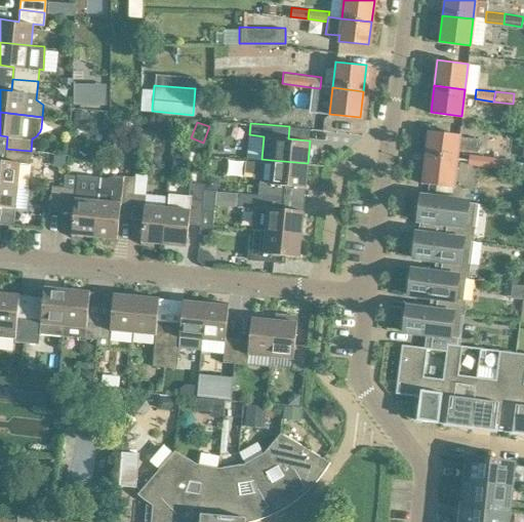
[(428,130),(425,156),(455,160),(457,148),(477,150),(478,136),(428,130)]
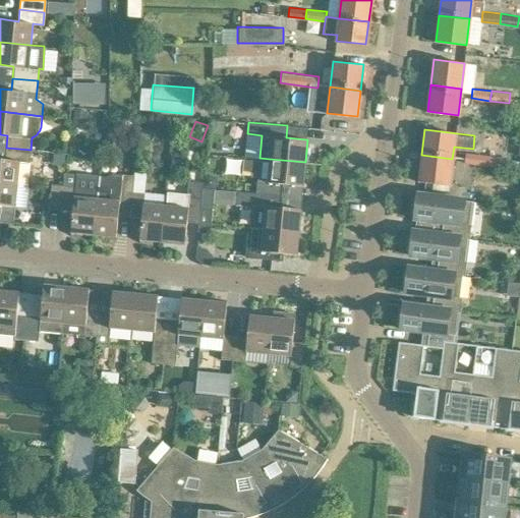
[(0,181),(16,183),(16,181),(26,182),(29,162),(30,162),(31,150),(6,148),(4,159),(0,158),(0,181)]
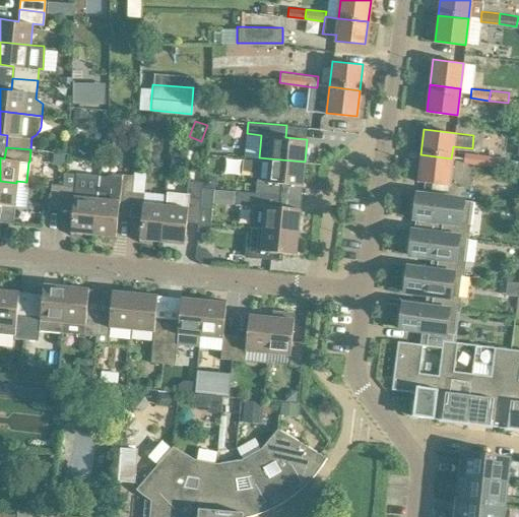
[(463,162),(481,164),(483,153),(465,151),(463,162)]
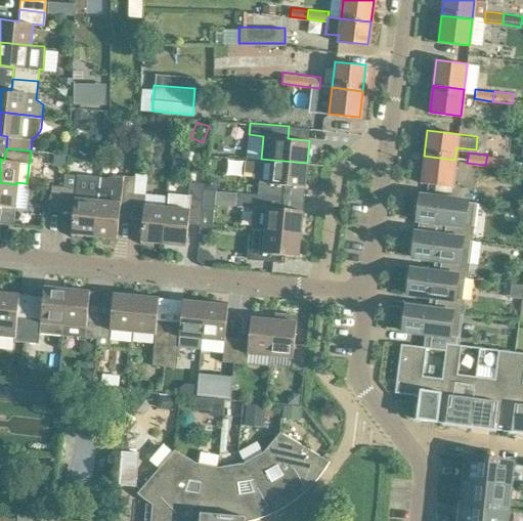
[(487,155),(485,165),(504,167),(505,158),(487,155)]
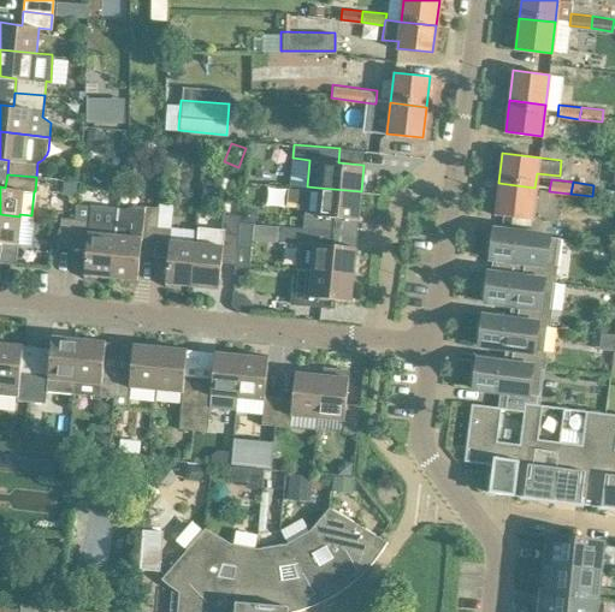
[(534,188),(498,183),(495,214),(531,218),(534,188)]
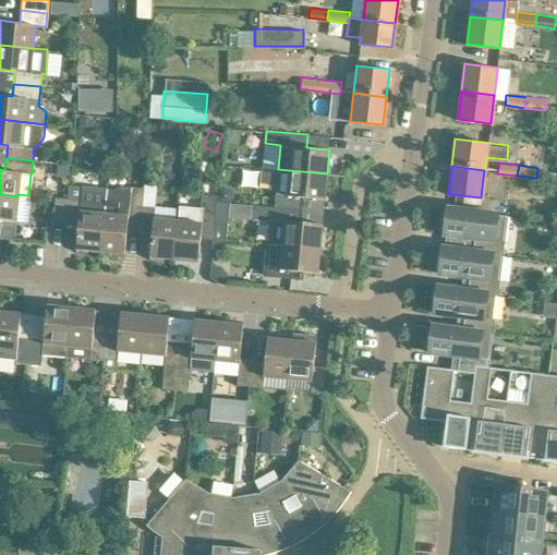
[(276,188),(274,206),(300,208),(301,196),(324,198),(327,173),(289,170),(278,169),(269,168),(267,188),(276,188)]
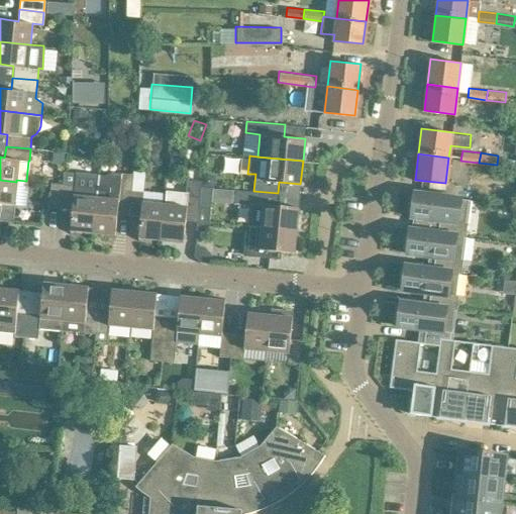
[(70,229),(92,232),(96,197),(98,174),(64,171),(63,183),(61,207),(72,208),(70,229)]
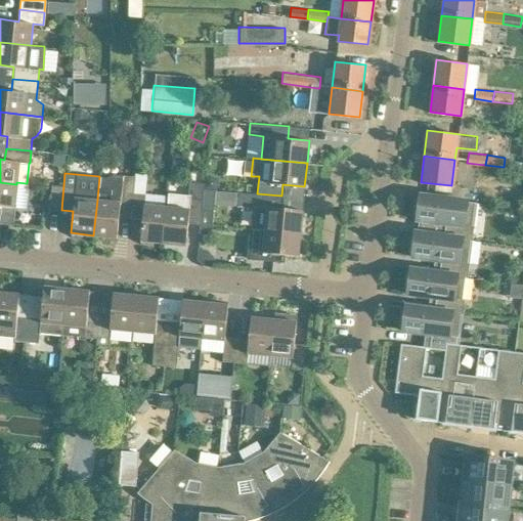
[(119,216),(130,217),(133,192),(135,175),(113,173),(106,177),(99,176),(97,200),(93,235),(116,237),(119,216)]
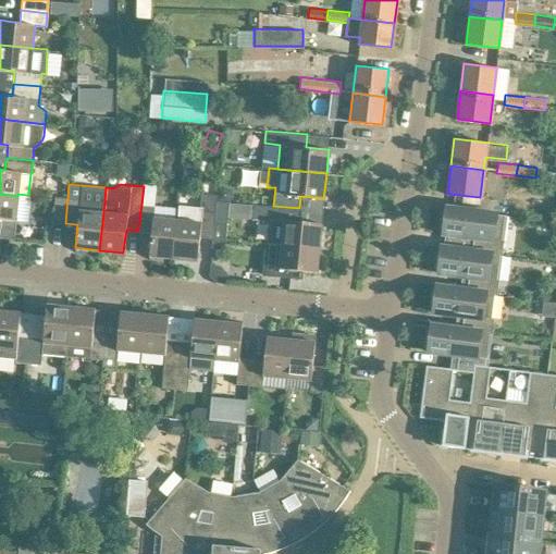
[(220,189),(220,198),(231,199),(232,189),(220,189)]
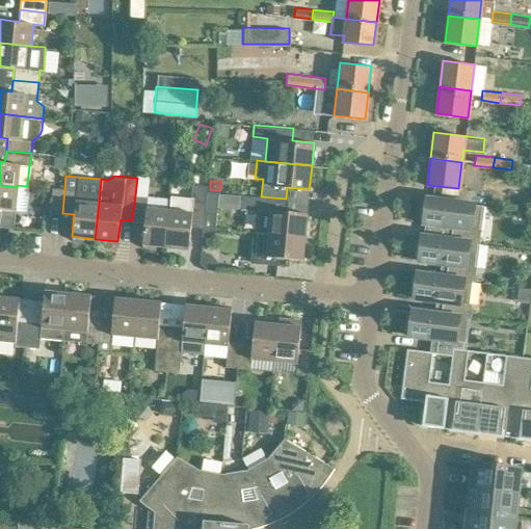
[(169,210),(165,246),(188,248),(190,227),(202,228),(203,228),(205,211),(206,203),(207,185),(191,183),(189,201),(193,202),(192,212),(169,210)]
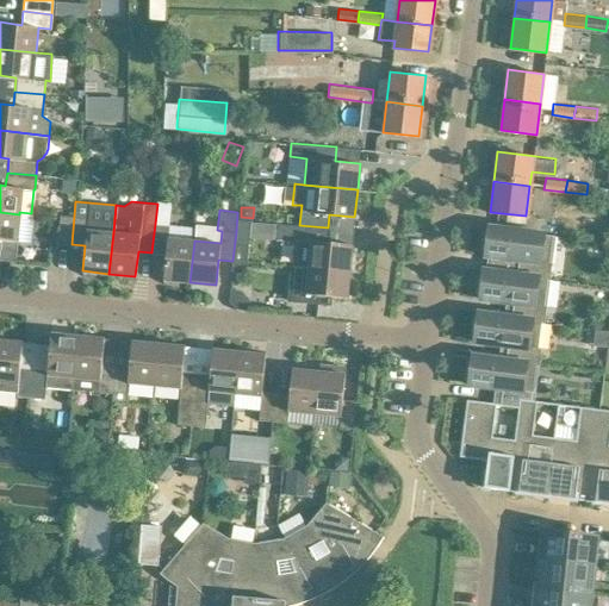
[(19,214),(0,212),(0,258),(14,261),(19,214)]
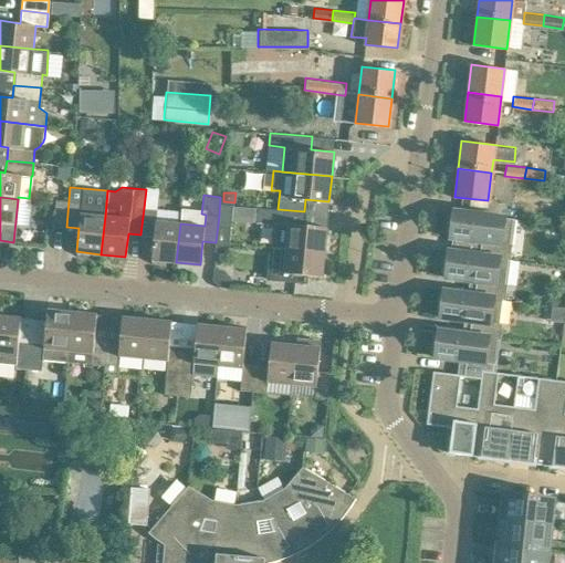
[(52,226),(66,227),(69,200),(55,199),(55,204),(52,226)]
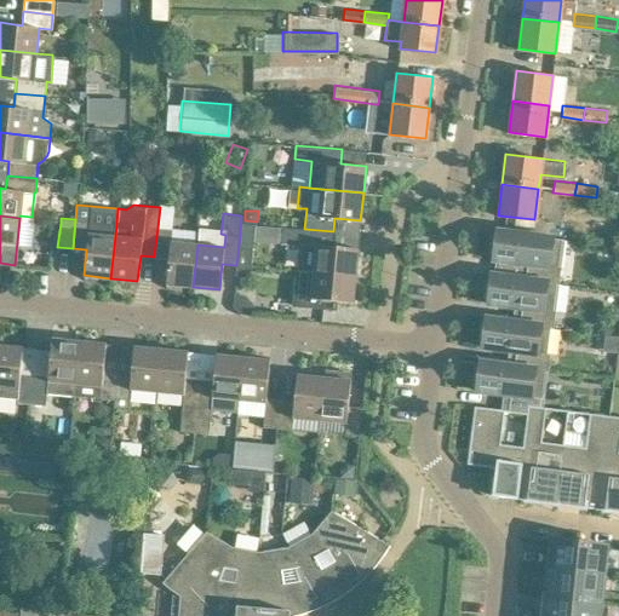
[(241,223),(240,236),(239,246),(252,247),(254,224),(241,223)]
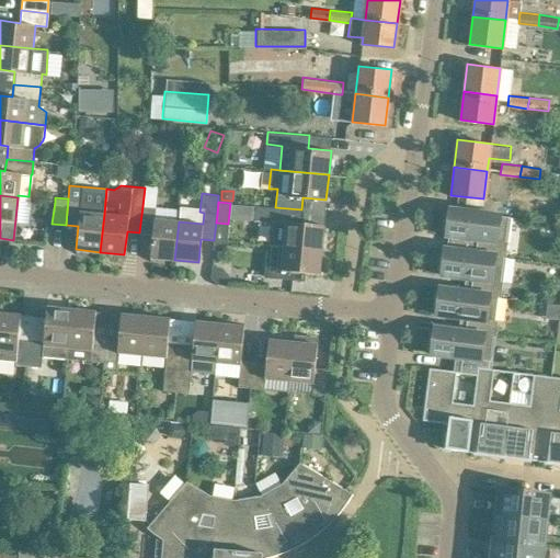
[(271,245),(283,246),(283,245),(321,249),(323,225),(300,223),(301,209),(275,207),(252,205),(251,219),(273,221),(271,245)]
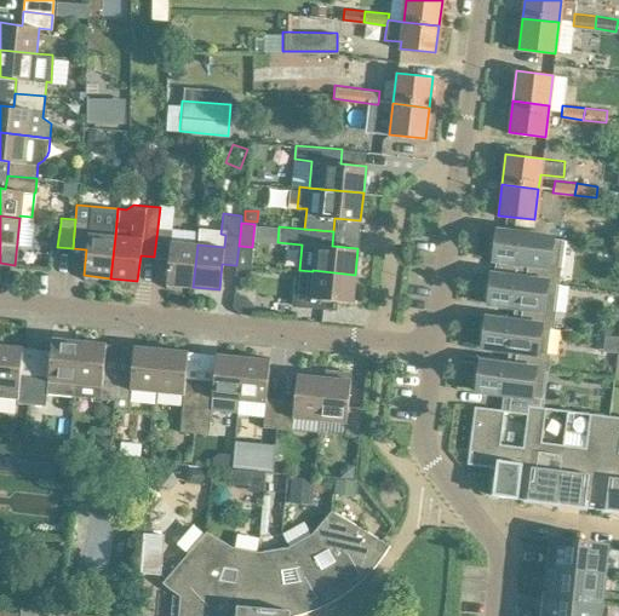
[(165,283),(193,287),(198,245),(194,243),(195,231),(158,228),(154,257),(168,258),(165,283)]
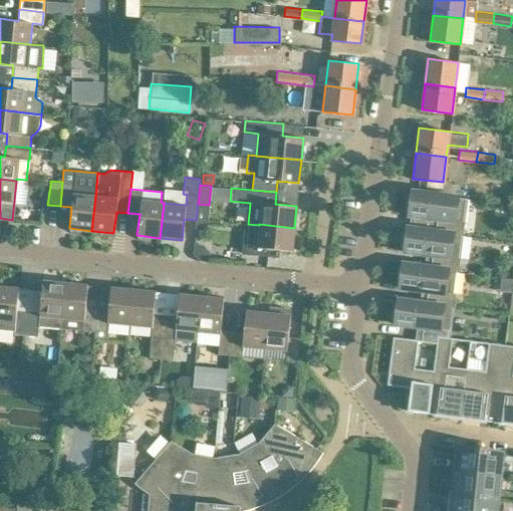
[(461,235),(463,236),(465,220),(463,220),(465,199),(467,200),(468,198),(460,197),(412,191),(411,196),(408,196),(406,208),(409,209),(409,214),(437,218),(435,231),(461,235)]
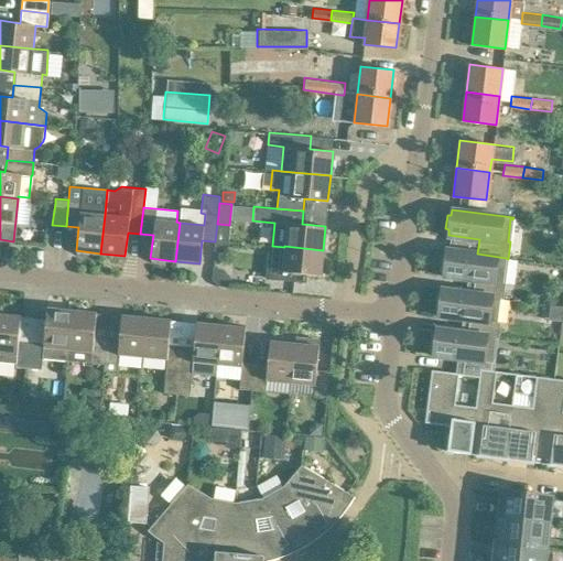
[(229,225),(217,224),(215,241),(214,241),(214,251),(227,252),(229,225)]
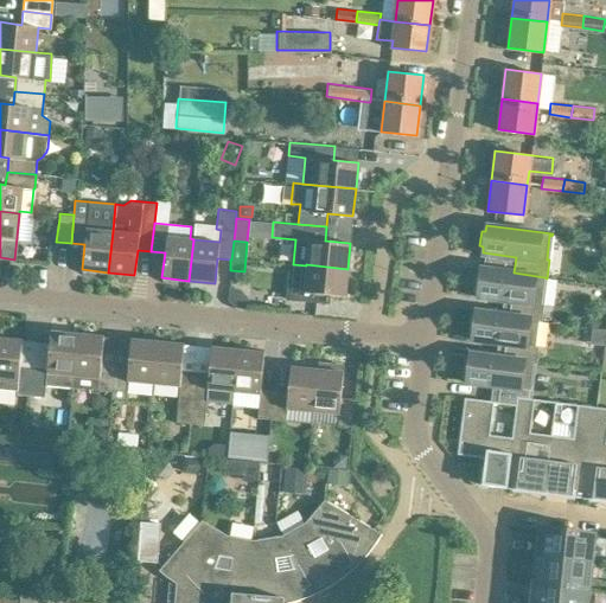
[(306,264),(306,265),(305,280),(288,278),(287,297),(307,300),(307,293),(345,296),(348,269),(306,264)]
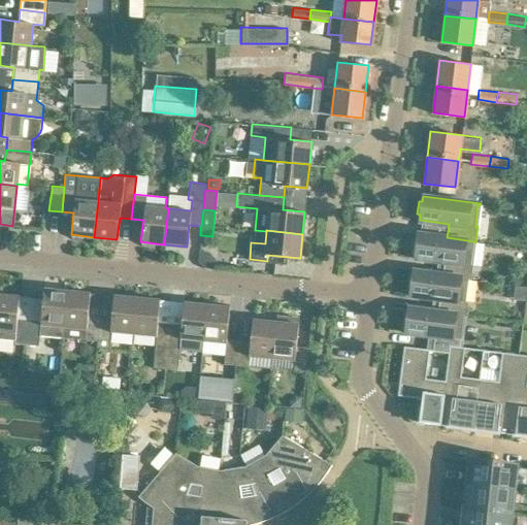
[(461,277),(470,280),(472,263),(470,263),(473,241),(447,237),(418,233),(417,238),(414,238),(413,251),(416,252),(415,257),(443,261),(442,273),(441,274),(461,277)]
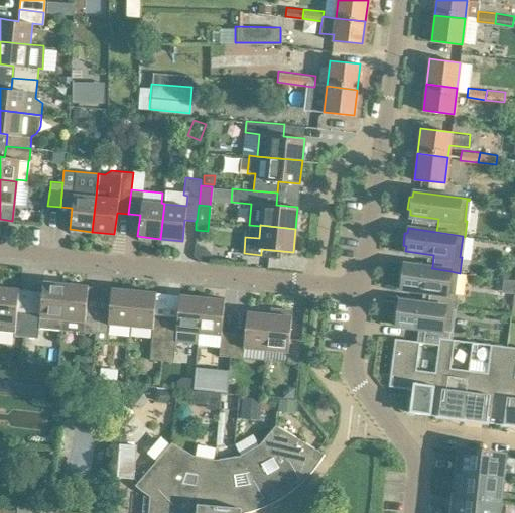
[(453,308),(456,309),(458,293),(448,292),(451,271),(431,268),(432,267),(403,264),(403,269),(400,269),(398,281),(401,281),(400,287),(428,291),(427,303),(427,304),(453,308)]
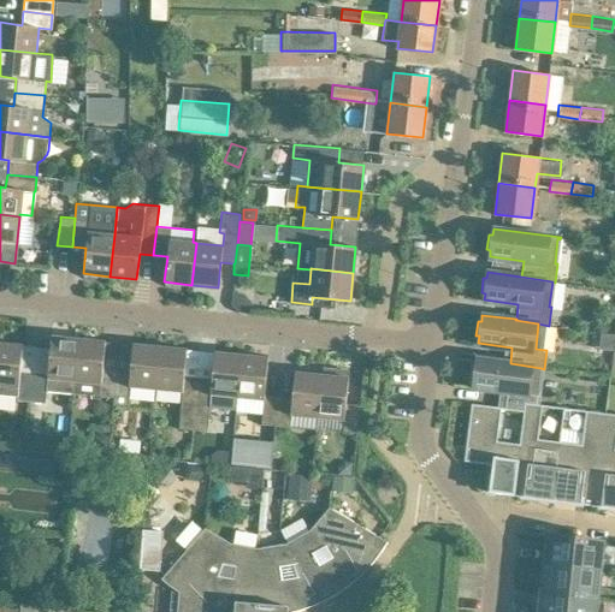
[(47,388),(72,392),(78,338),(51,336),(49,352),(36,351),(30,400),(46,402),(47,388)]
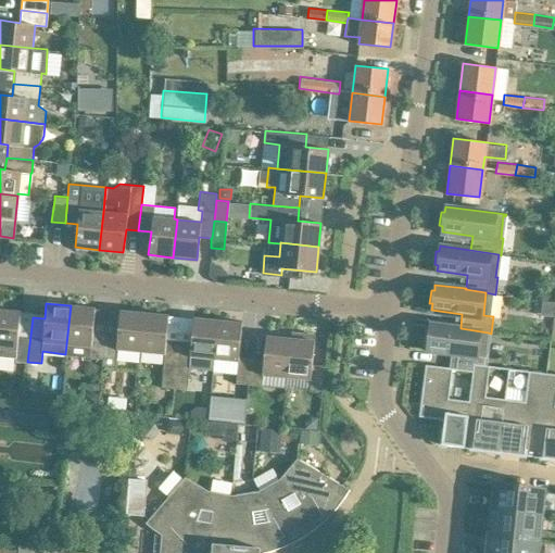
[(89,357),(102,359),(104,331),(92,330),(95,308),(71,305),(65,354),(89,356),(89,357)]
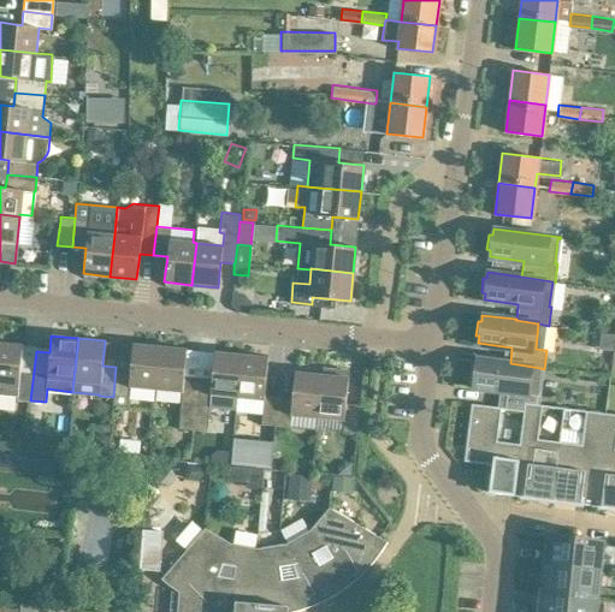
[(17,399),(30,400),(36,351),(35,351),(34,370),(19,369),(22,345),(0,342),(0,392),(17,394),(17,399)]
